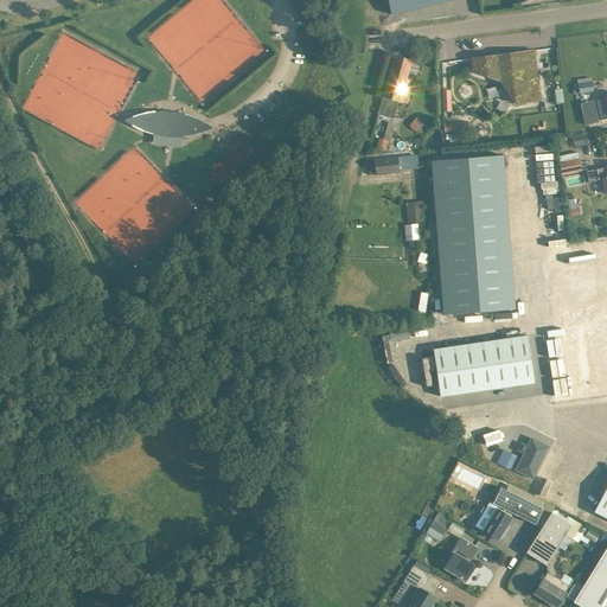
[(388,0),(391,14),(447,0),(388,0)]
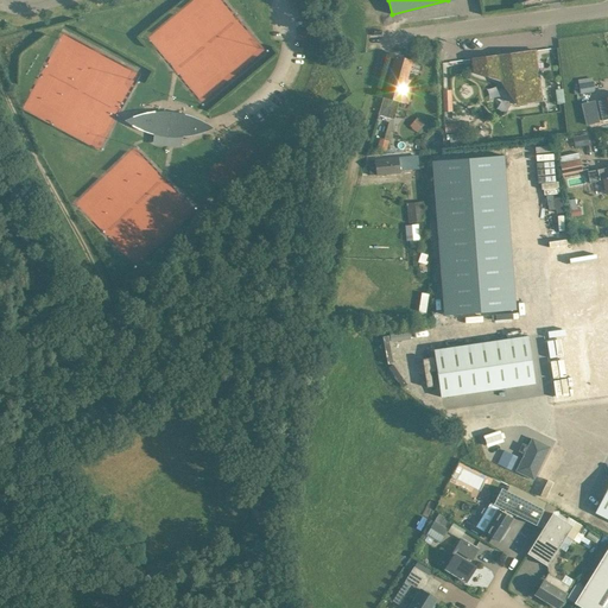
[(534,50),(507,54),(513,99),(517,103),(542,100),(534,50)]
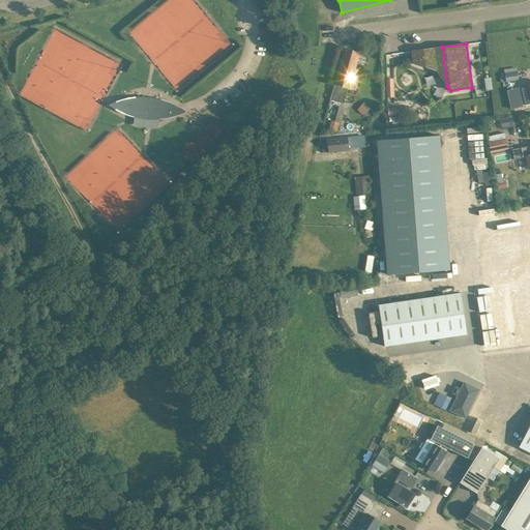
[(442,47),(428,49),(412,51),(413,62),(437,70),(447,86),(442,47)]
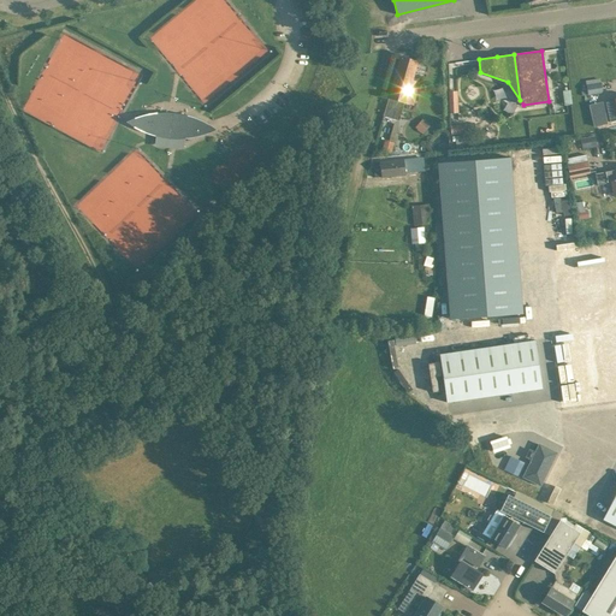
[(418,61),(413,59),(401,57),(389,98),(383,116),(400,120),(404,102),(409,104),(412,93),(415,81),(412,81),(418,61)]
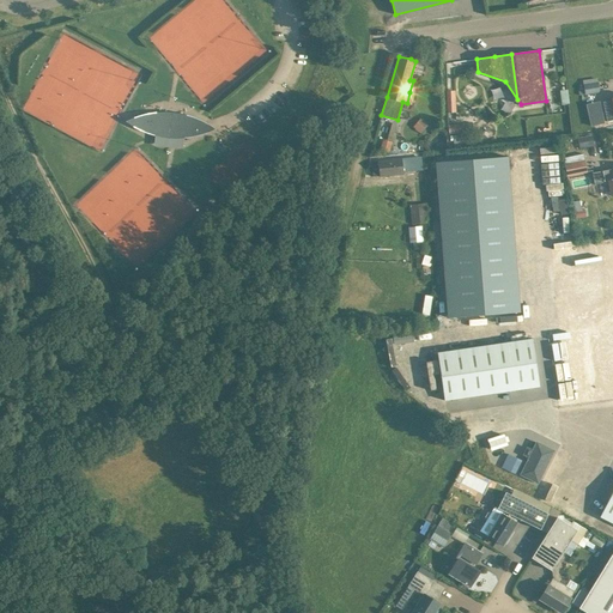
[(598,82),(583,84),(584,93),(599,91),(598,82)]
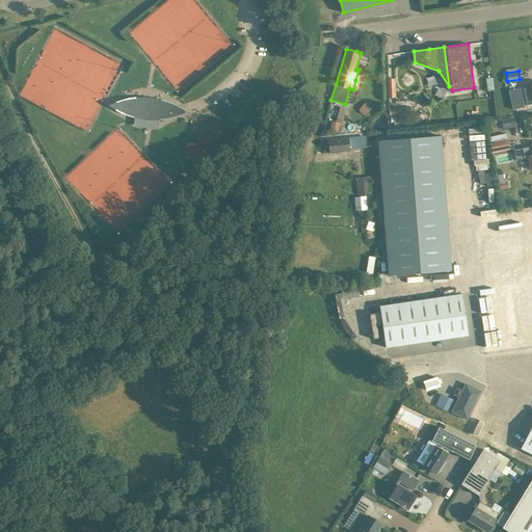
[(520,88),(509,90),(513,109),(524,107),(520,88)]
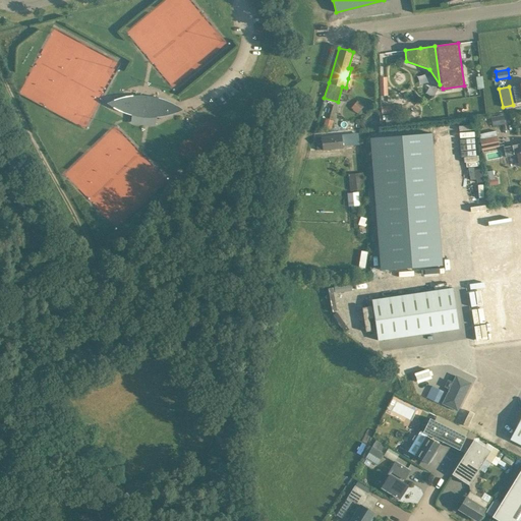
[(117,99),(112,100),(113,101),(115,100),(114,108),(112,106),(112,107),(116,110),(121,112),(126,114),(131,115),(131,113),(157,116),(157,117),(162,117),(167,116),(172,114),(177,112),(174,113),(175,105),(177,106),(173,103),(168,101),(163,99),(159,98),(158,99),(132,97),(133,95),(127,96),(122,97),(117,99)]
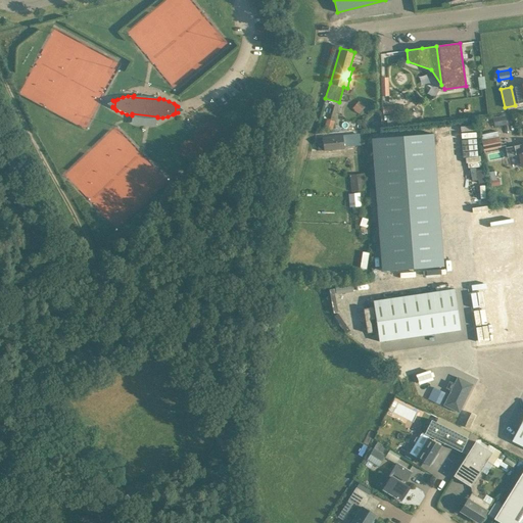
[(402,104),(397,105),(382,107),(383,114),(403,111),(402,104)]
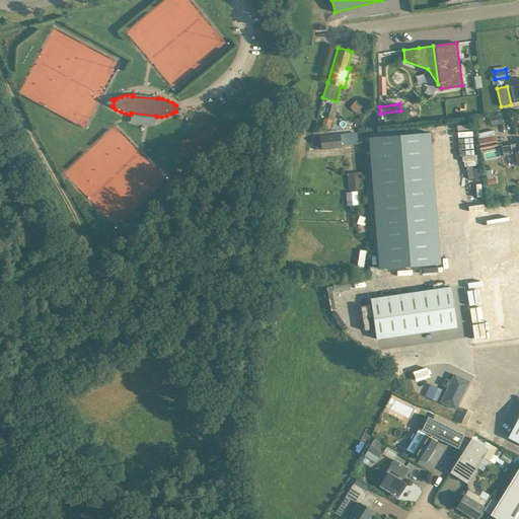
[(491,126),(499,125),(497,115),(489,117),(491,126)]
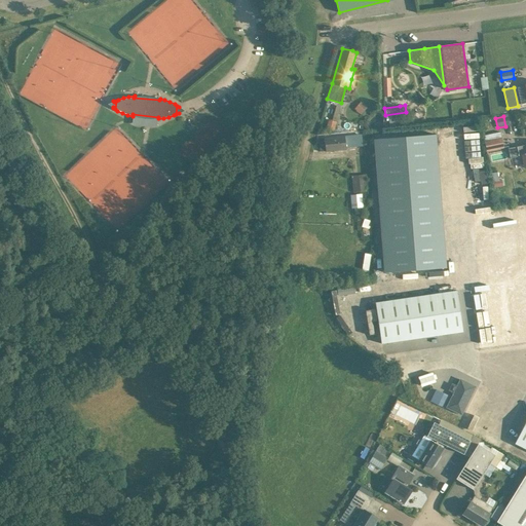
[(329,119),(326,127),(327,127),(326,129),(333,132),(334,129),(336,121),(329,119)]
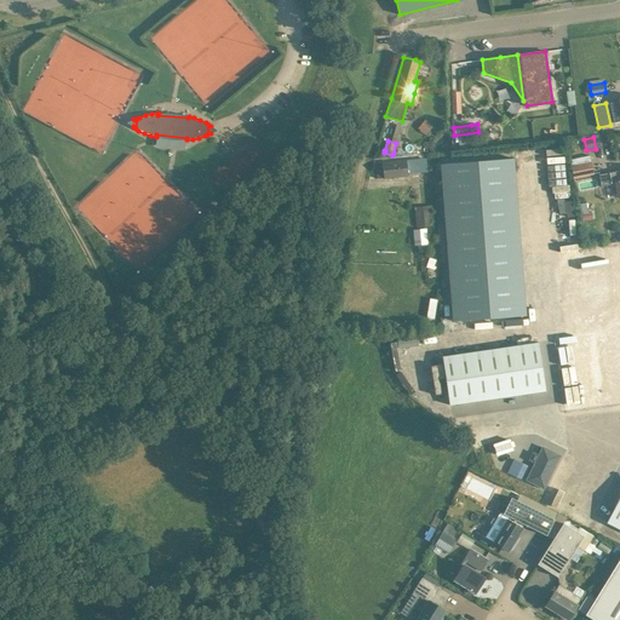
[(569,160),(573,178),(595,174),(590,155),(578,158),(569,160)]
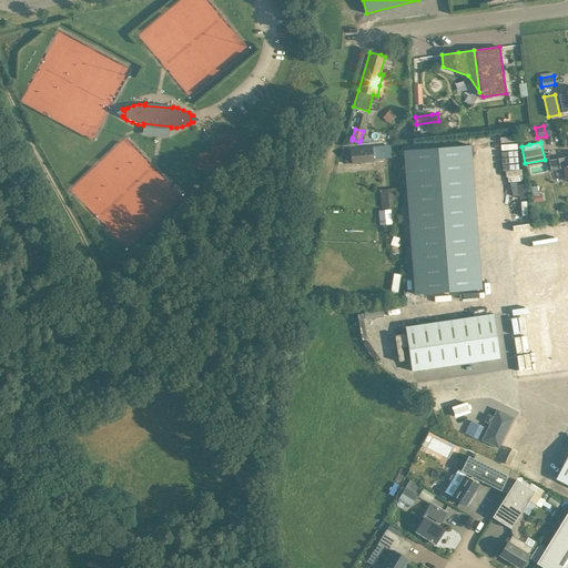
[(477,144),(411,148),(419,292),(486,287),(477,144)]
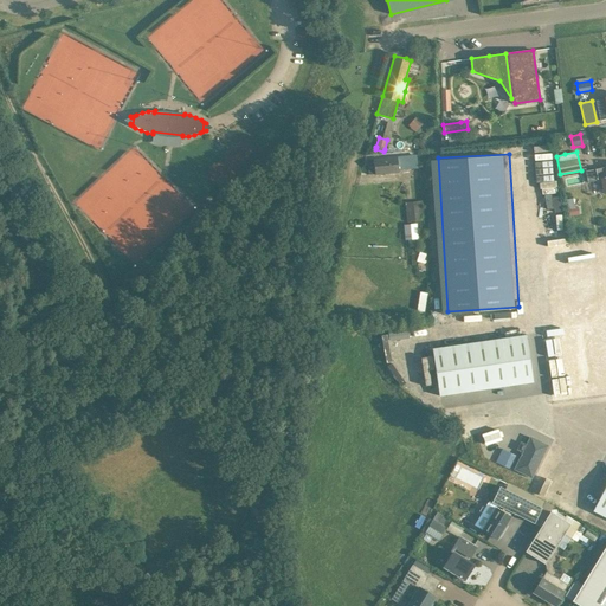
[(399,172),(398,158),(367,160),(369,174),(399,172)]
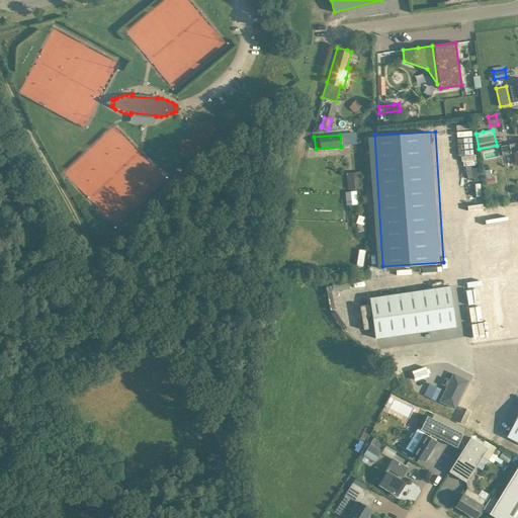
[(514,153),(516,165),(517,165),(517,142),(501,146),(502,155),(514,153)]
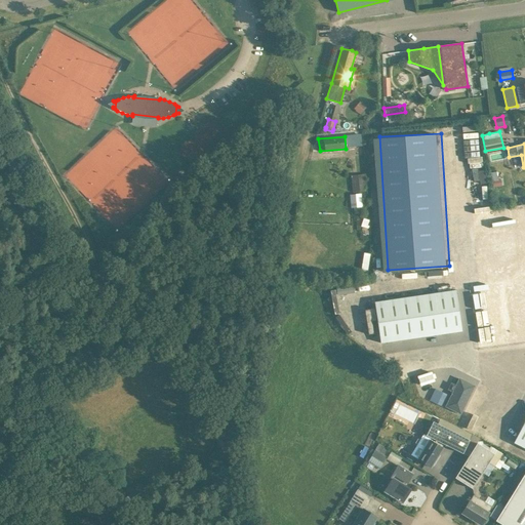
[(179,166),(172,173),(176,177),(185,171),(179,166)]
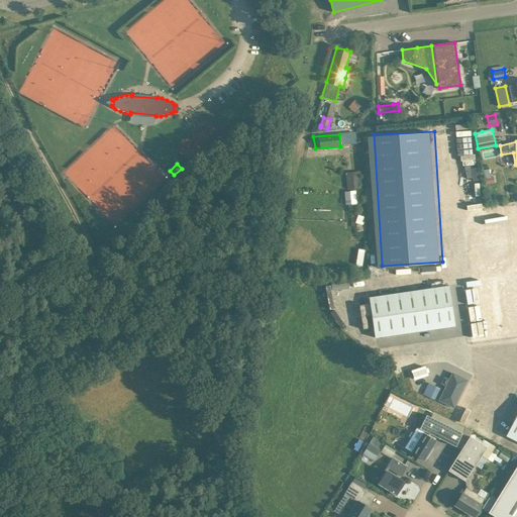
[(347,189),(355,188),(360,188),(358,171),(345,173),(347,189)]
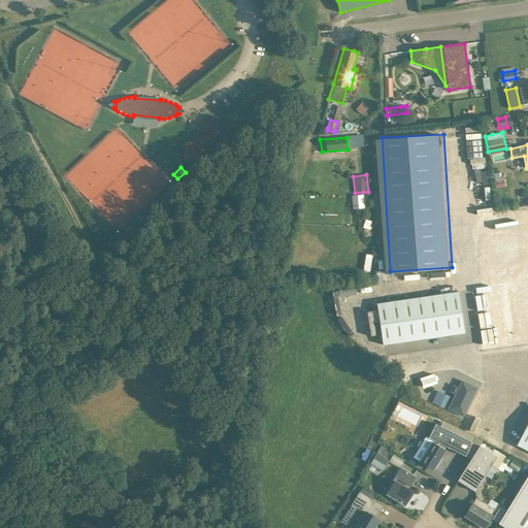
[(352,196),(353,209),(356,209),(356,215),(363,215),(363,208),(364,208),(363,195),(352,196)]
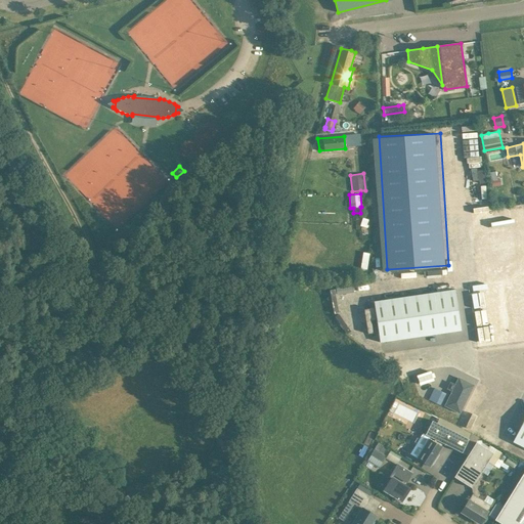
[(374,301),(380,342),(461,331),(455,289),(374,301)]
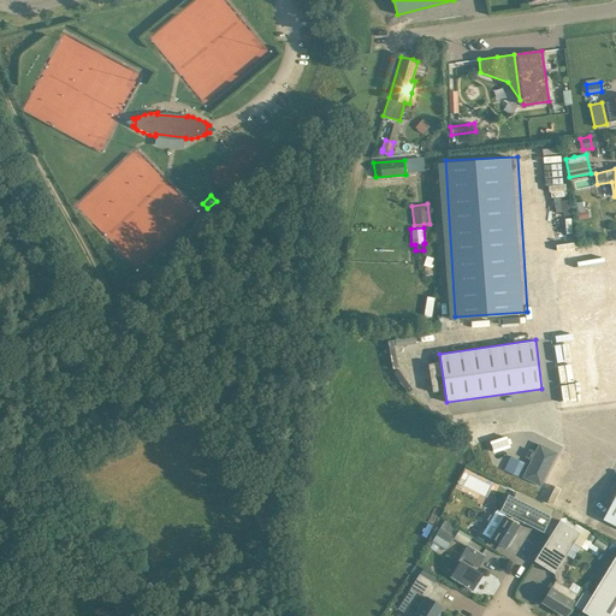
[(539,444),(535,452),(529,450),(527,456),(532,460),(523,477),(540,485),(556,452),(539,444)]
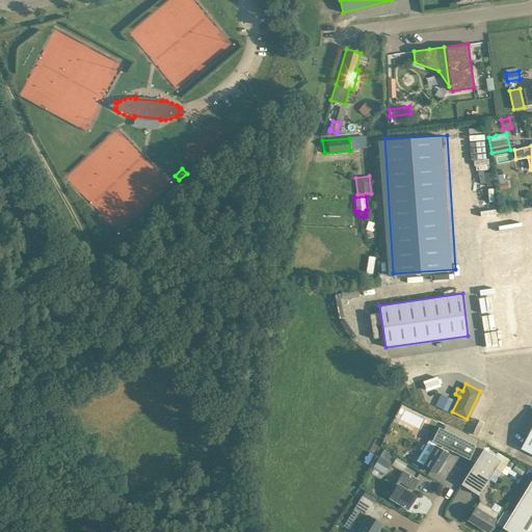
[(429,424),(432,418),(419,411),(418,414),(411,410),(406,408),(403,416),(411,419),(409,423),(420,428),(423,422),(429,424)]
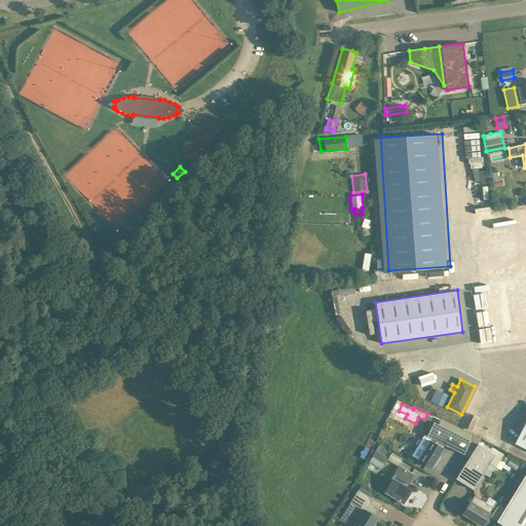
[(525,420),(515,443),(525,448),(525,420)]
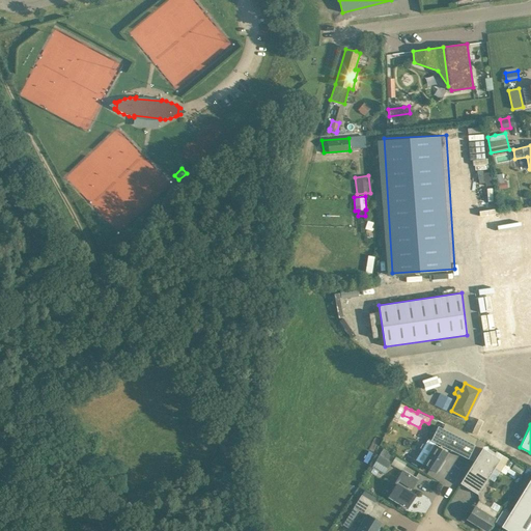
[(468,458),(475,445),(438,426),(430,440),(428,439),(421,449),(429,453),(422,464),(436,472),(437,470),(439,471),(442,466),(441,465),(448,452),(447,452),(449,449),(468,458)]
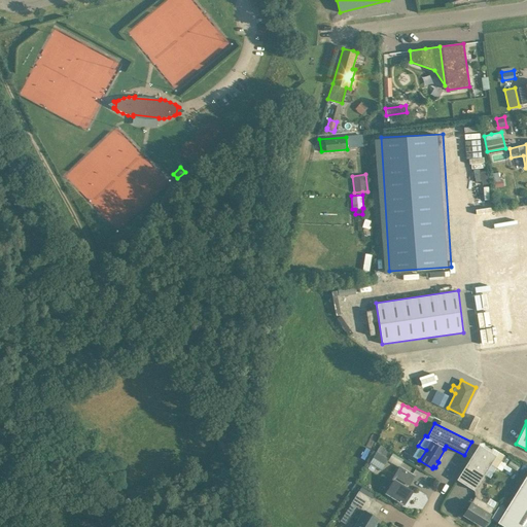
[(496,455),(479,445),(457,480),(475,490),(496,455)]
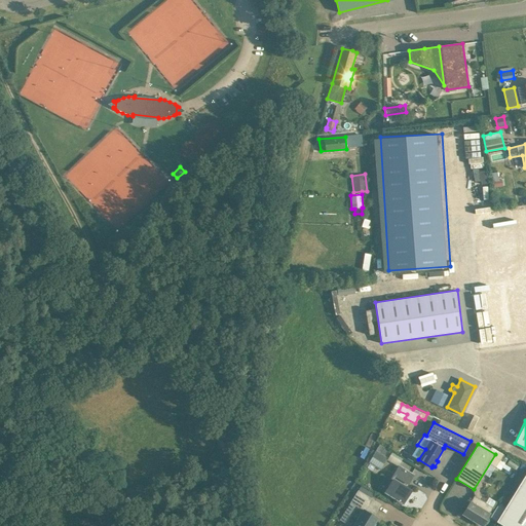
[(376,450),(374,453),(369,461),(369,462),(380,470),(388,458),(376,450)]
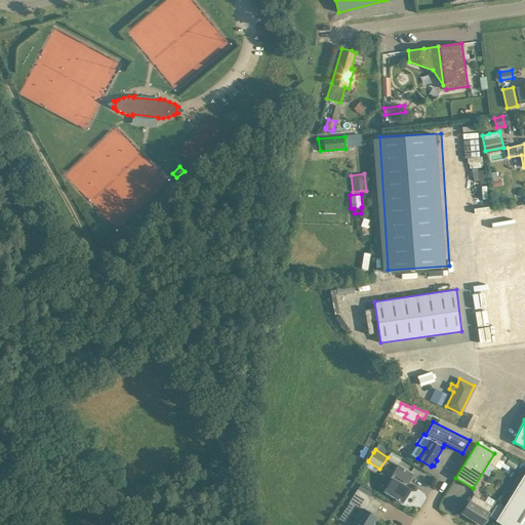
[(385,491),(402,501),(410,489),(403,485),(406,481),(407,482),(412,474),(399,465),(391,477),(393,478),(385,491)]
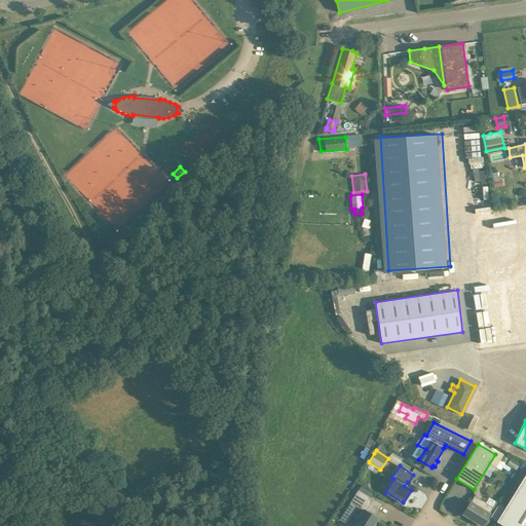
[(525,525),(525,474),(496,521),(503,525),(525,525)]
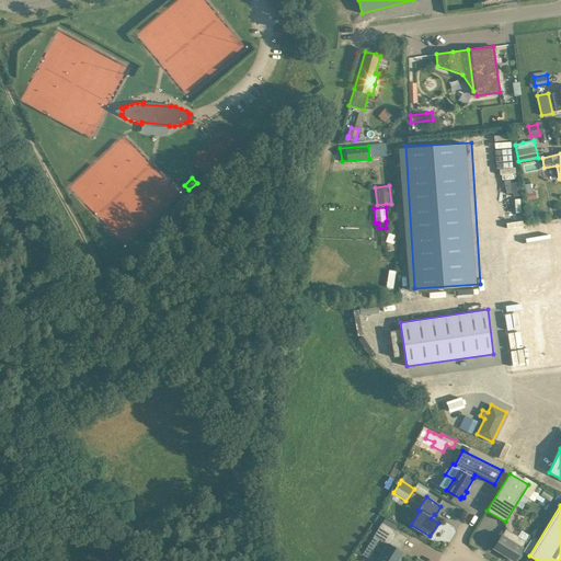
[(148,539),(160,530),(152,518),(139,527),(148,539)]
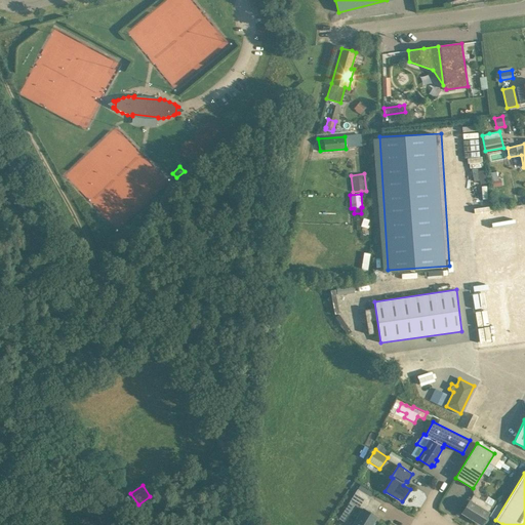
[(373,515),(380,503),(357,489),(350,500),(355,503),(350,512),(357,518),(352,524),(371,524),(376,517),(373,515)]
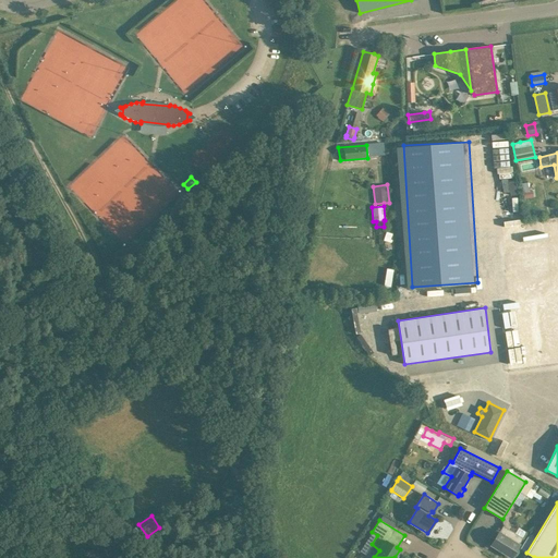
[(504,553),(502,554),(509,557),(510,557),(511,557),(523,537),(504,525),(499,532),(490,545),(504,553)]
